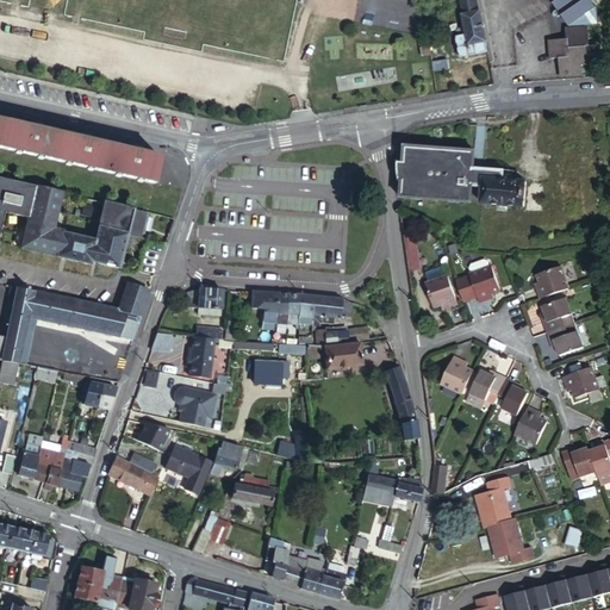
[(456,54),(486,50),(475,0),(461,0),(465,23),(453,25),(456,54)]
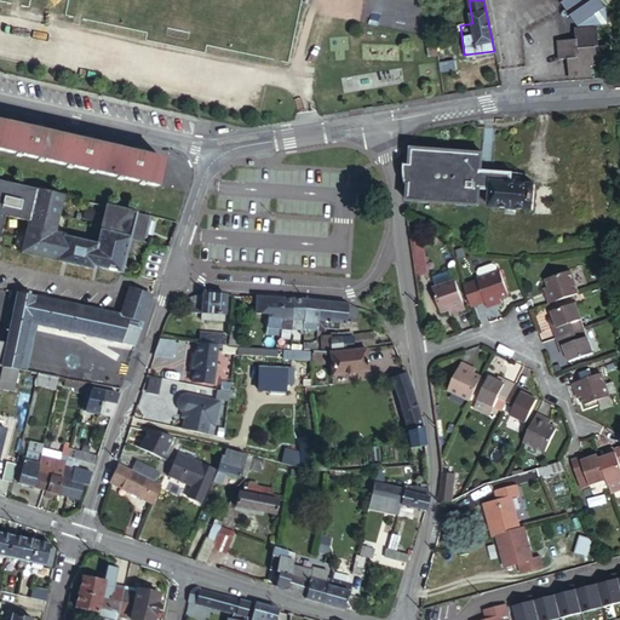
[(601,0),(600,0),(562,0),(575,18),(604,17),(601,0)]
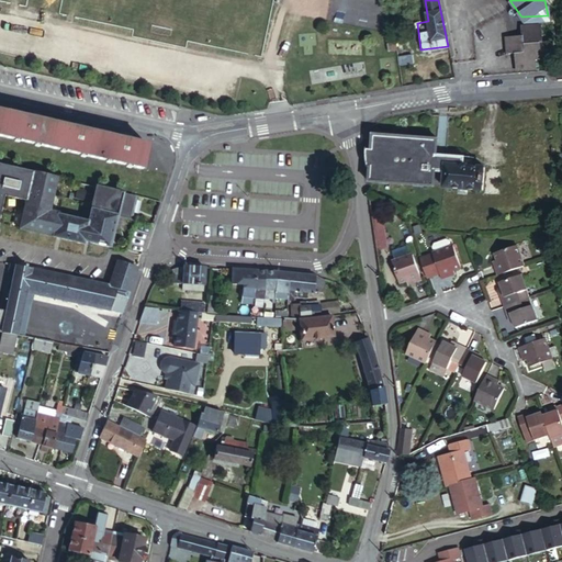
[(391,21),(383,27),(383,30),(379,30),(379,36),(384,35),(385,47),(395,46),(394,37),(391,21)]
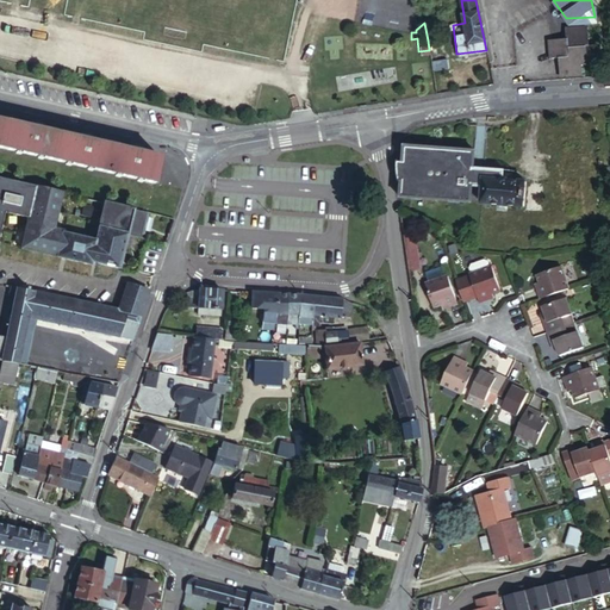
[(584,24),(565,24),(565,35),(548,35),(549,54),(559,54),(560,72),(584,69),(584,62),(596,62),(595,43),(586,43),(584,24)]
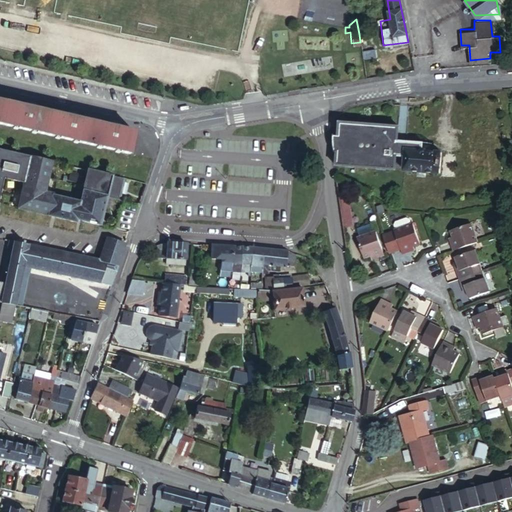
[(361,47),(363,59),(374,56),(373,45),(366,46),(361,47)]
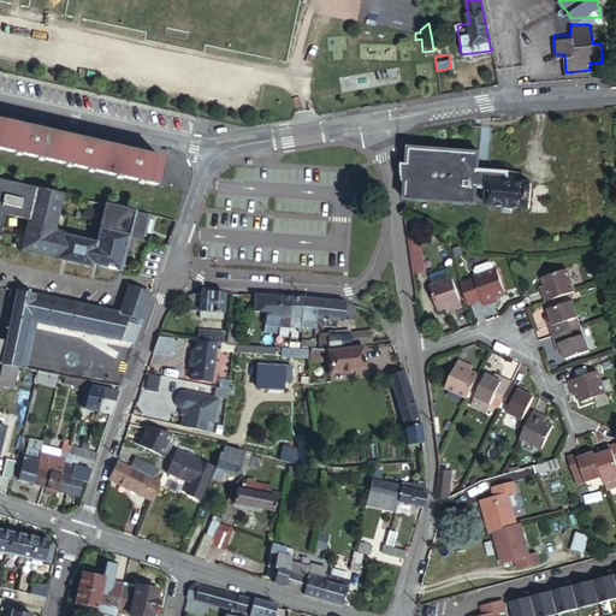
[(0,143),(4,146),(10,122),(0,119),(0,143)]
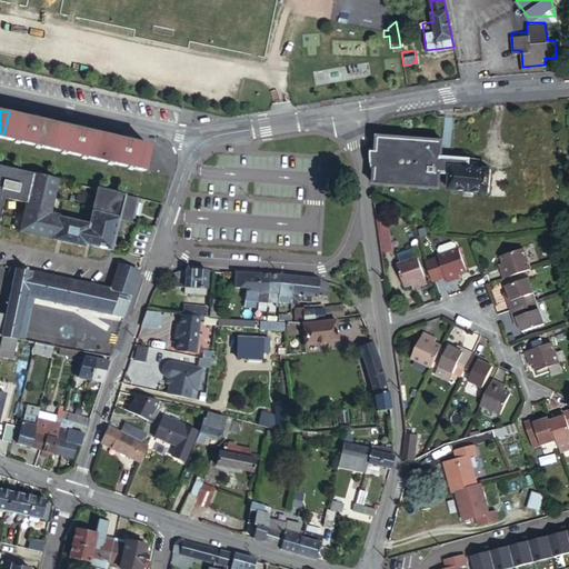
[(49,146),(55,123),(38,119),(27,117),(9,112),(3,135),(49,146)]
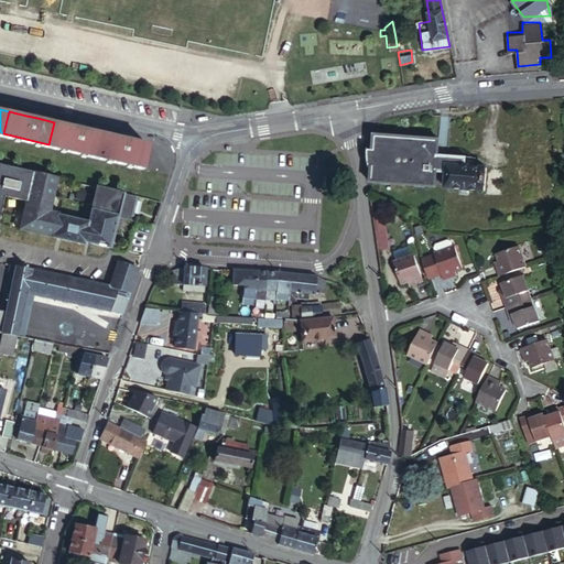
[(94,155),(99,133),(83,129),(72,127),(54,122),(49,144),(94,155)]
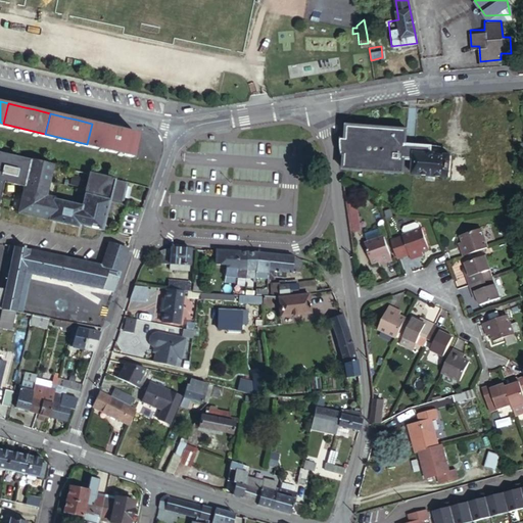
[(367,126),(367,125),(347,123),(346,138),(341,138),(341,143),(342,147),(343,153),(345,153),(344,168),(364,170),(364,168),(364,167),(346,165),(349,126),(367,127),(367,126)]
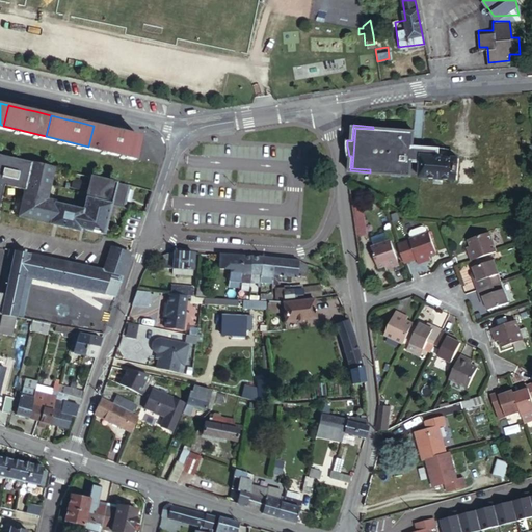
[(94,126),(88,147),(132,157),(137,136),(121,132),(111,130),(94,126)]
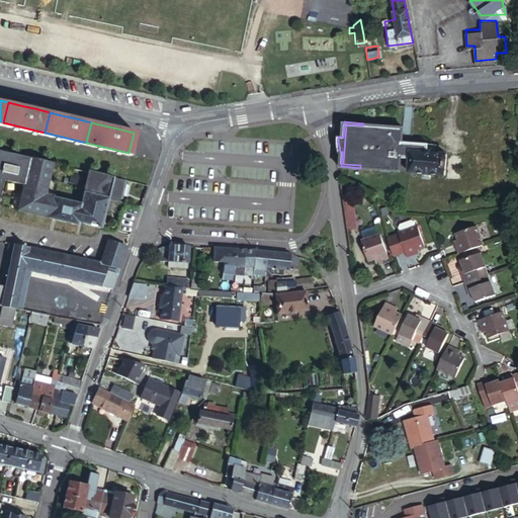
[(412,150),(429,152),(429,144),(403,141),(404,128),(384,126),(363,124),(363,125),(346,124),(343,164),(360,165),(360,163),(381,164),(381,168),(401,170),(402,157),(411,158),(412,150)]
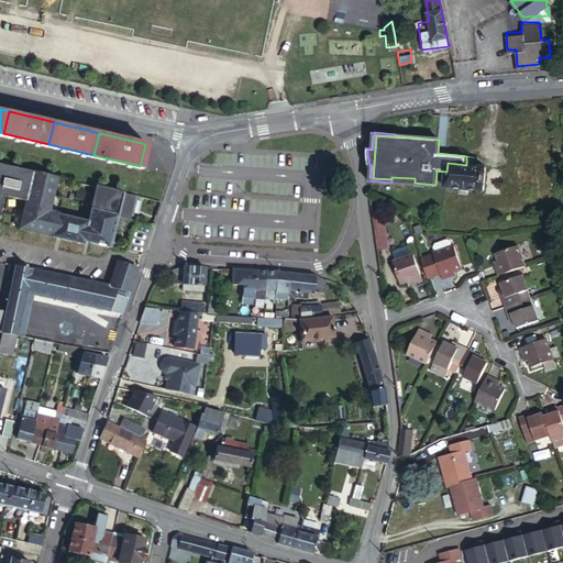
[(29,197),(34,170),(0,162),(0,212),(6,191),(29,197)]
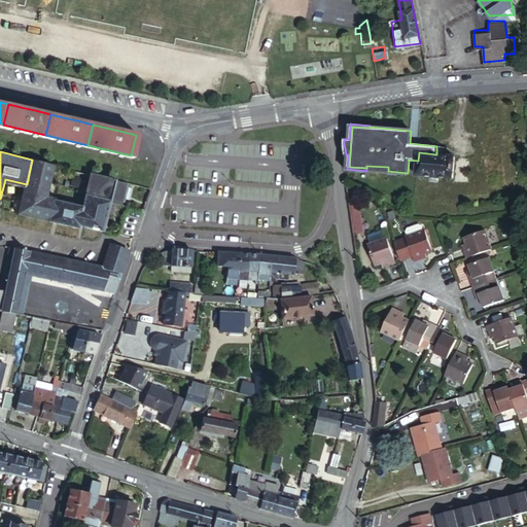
[(454,177),(455,155),(436,154),(419,152),(418,161),(417,174),(454,177)]
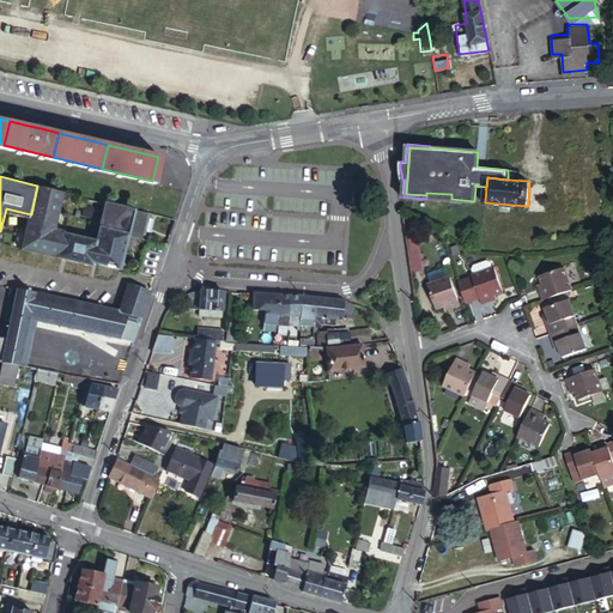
[(131,231),(101,224),(98,238),(85,235),(86,231),(74,228),(73,232),(65,230),(65,228),(55,225),(61,192),(37,186),(31,214),(25,236),(24,240),(24,247),(91,263),(92,260),(95,261),(96,259),(122,265),(131,231)]
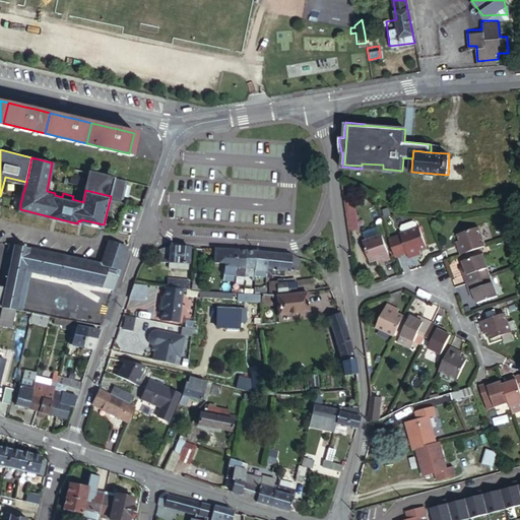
[(111,196),(121,199),(125,179),(89,170),(85,190),(111,196)]
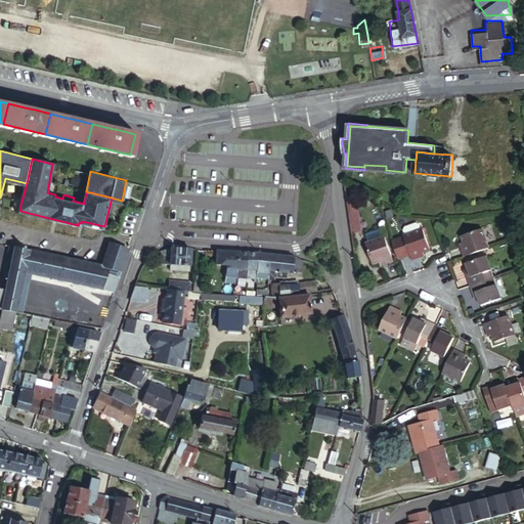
[(359,211),(352,212),(354,229),(362,228),(359,211)]
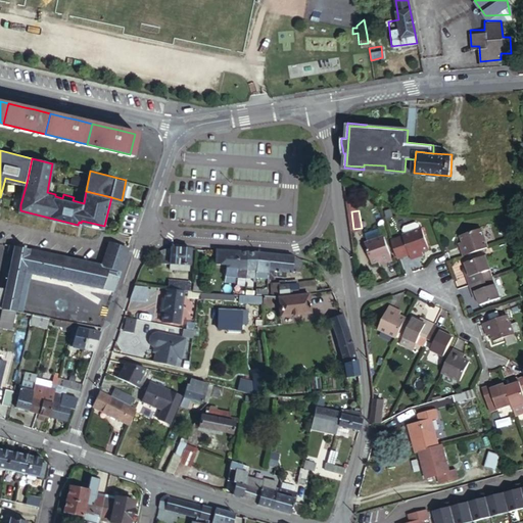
[(392,211),(386,214),(388,221),(396,218),(395,212),(392,214),(392,211)]
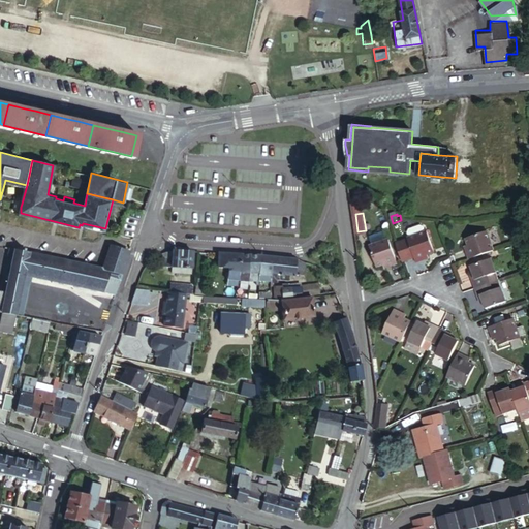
[(408,231),(409,237),(425,230),(423,226),(419,224),(409,228),(408,231)]
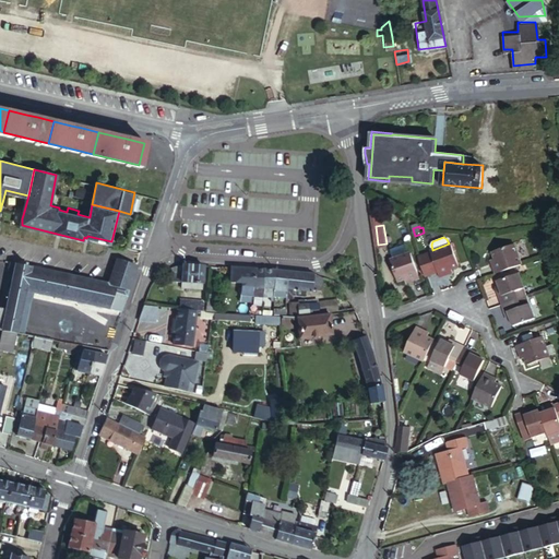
[(439,276),(447,274),(445,270),(451,269),(459,265),(451,244),(449,244),(432,250),(430,250),(431,252),(423,254),(430,274),(438,271),(439,276)]
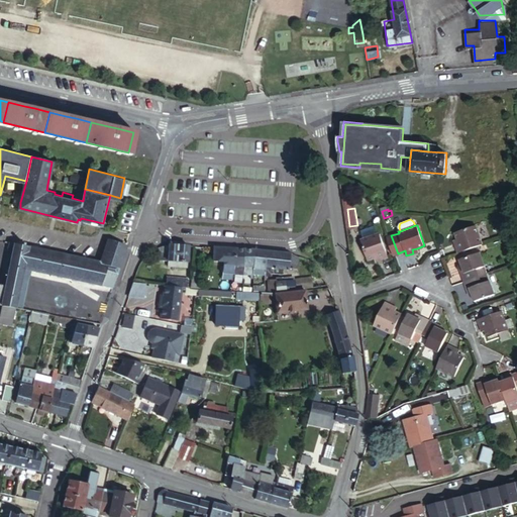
[(456,253),(481,245),(475,227),(454,234),(456,241),(458,245),(454,246),(456,253)]
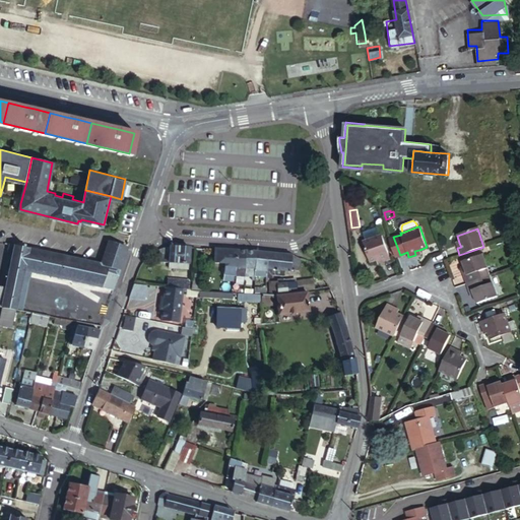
[(371,263),(378,260),(382,259),(384,262),(391,260),(382,235),(363,242),(371,263)]
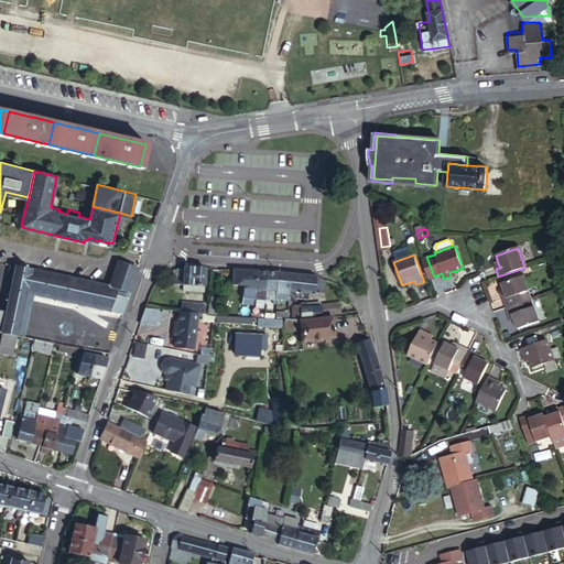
[(426,257),(422,259),(429,278),(434,277),(426,257)]
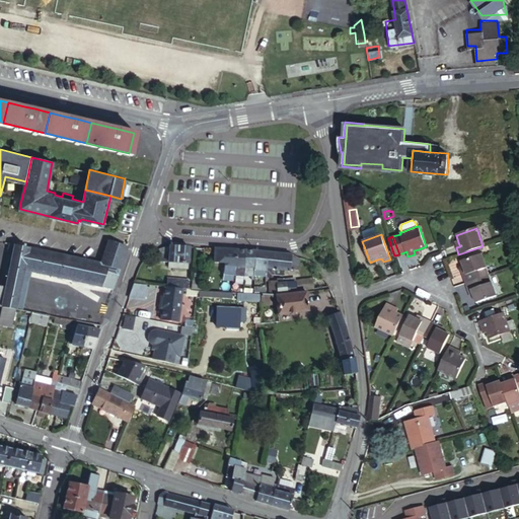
[(106,273),(118,277),(128,245),(109,238),(101,261),(16,242),(3,306),(17,309),(32,312),(48,314),(49,310),(25,306),(16,305),(24,270),(32,272),(77,282),(75,290),(82,292),(83,283),(102,288),(106,273)]
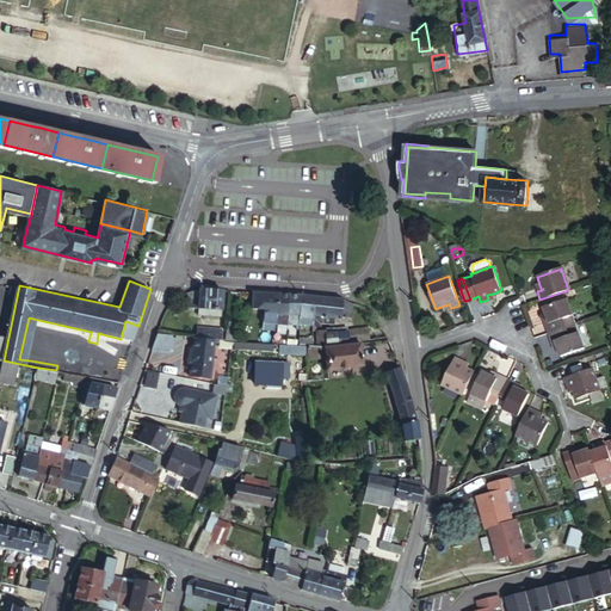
[(199,307),(202,288),(184,294),(184,307),(199,307)]
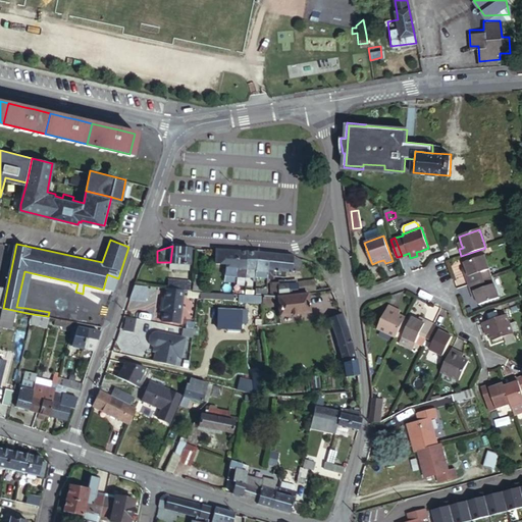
[(192,264),(193,247),(172,246),(170,262),(192,264)]
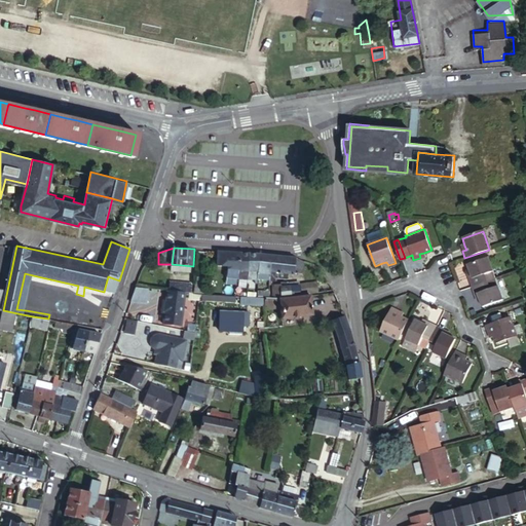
[(239,269),(240,252),(230,251),(229,269),(239,269)]
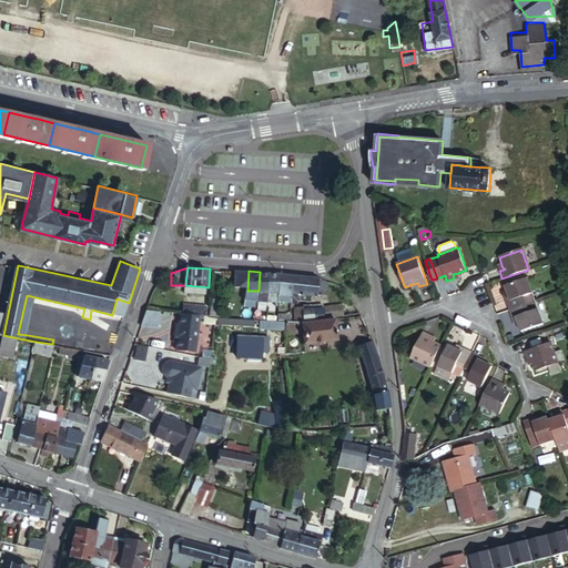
[(270,292),(271,273),(260,272),(259,291),(265,292),(270,292)]
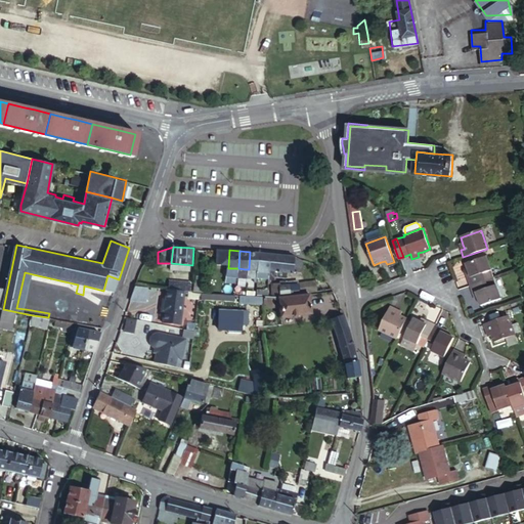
[(258,269),(260,252),(250,252),(249,269),(258,269)]
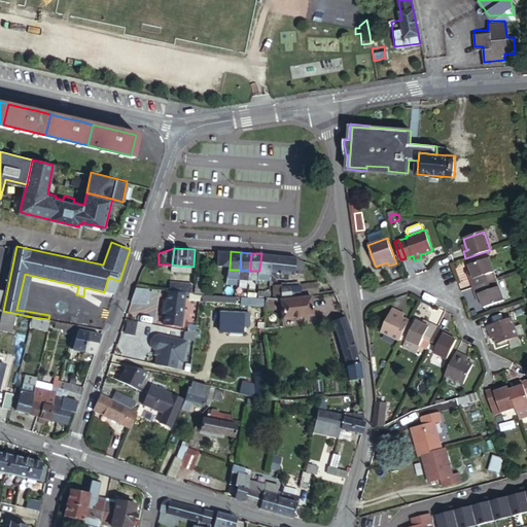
[(273,272),(274,255),(261,253),(259,271),(273,272)]
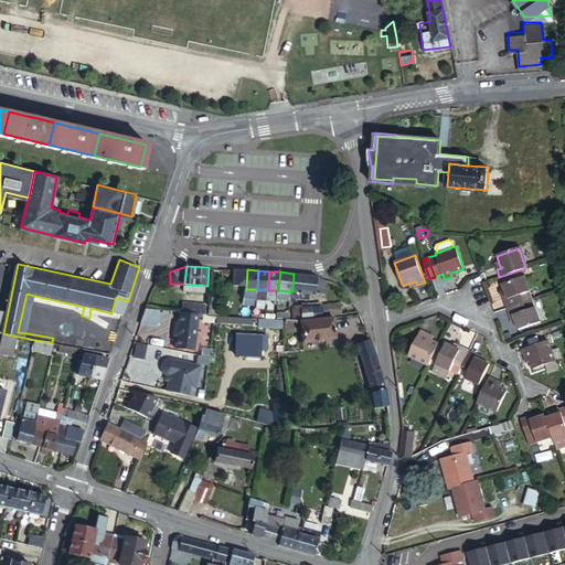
[(304,292),(304,275),(294,274),(292,291),(298,291),(304,292)]
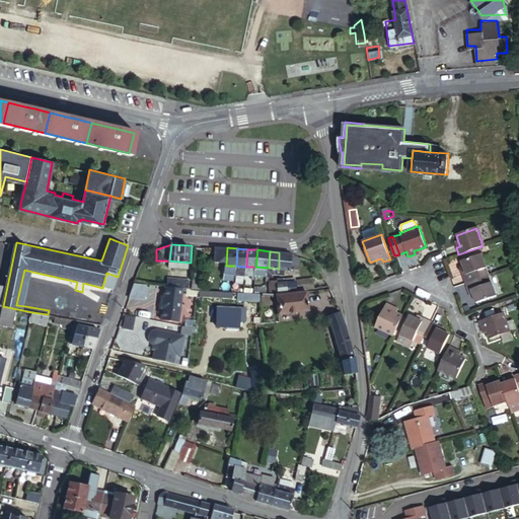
[(300,270),(301,257),(293,254),(279,252),(279,269),(300,270)]
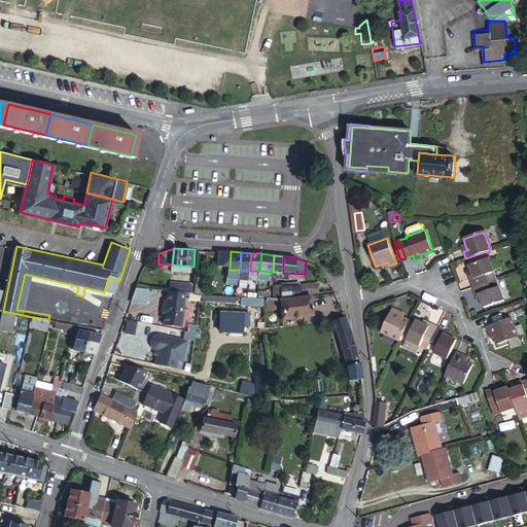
[(475,287),(490,282),(487,275),(495,272),(496,272),(492,258),(470,265),(472,273),(476,279),(472,280),(475,287)]
